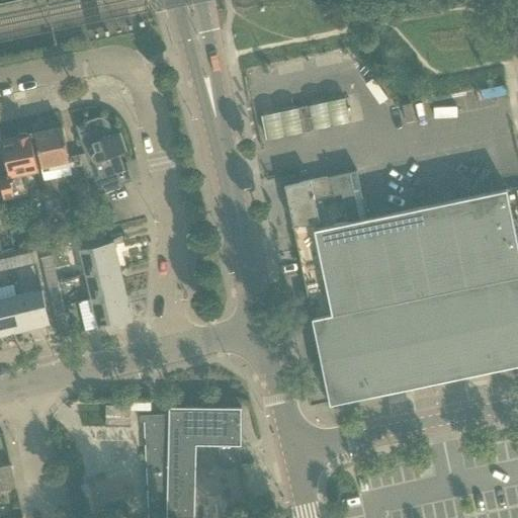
[(303,132),(313,130),(309,105),(297,108),(303,132)]
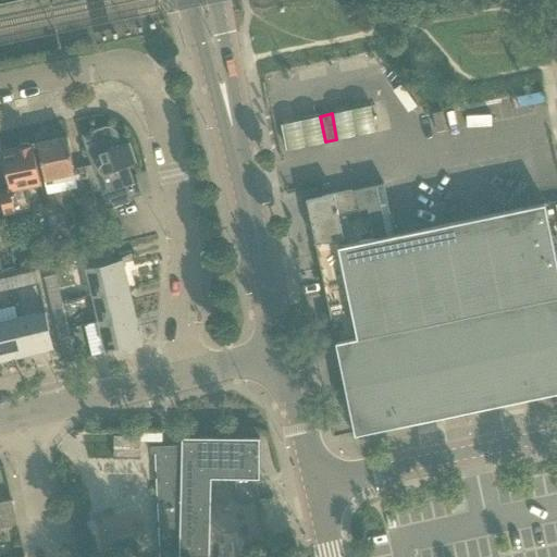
[(106,126),(82,134),(102,196),(107,209),(131,201),(130,199),(131,198),(140,195),(137,184),(135,184),(128,165),(135,163),(128,143),(122,145),(118,133),(114,128),(106,126)]
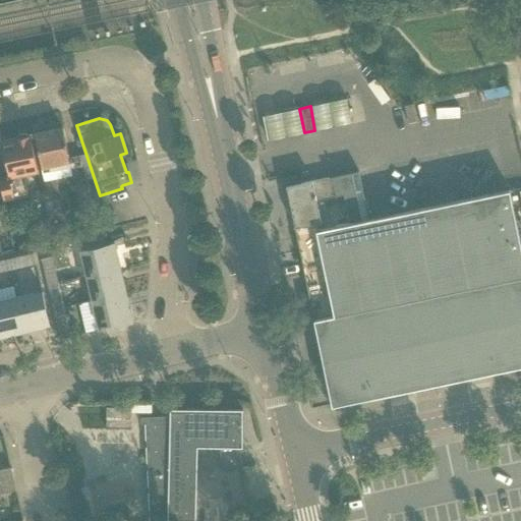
[(62,128),(36,133),(40,154),(42,167),(41,167),(44,181),(45,181),(72,176),(73,181),(85,179),(84,175),(80,155),(68,158),(62,128)]
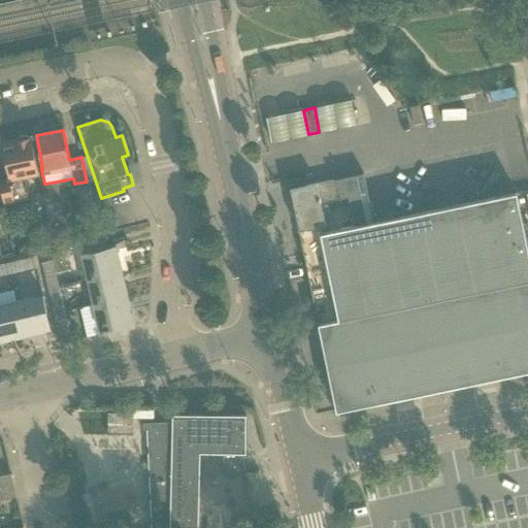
[(0,179),(0,183),(3,200),(4,202),(28,197),(24,175),(39,172),(32,136),(29,137),(26,135),(19,136),(18,139),(14,139),(14,140),(2,142),(9,177),(0,179)]
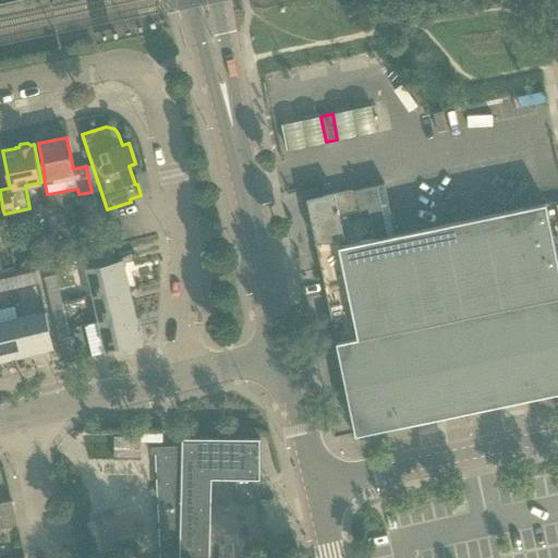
[(324,196),(306,199),(315,243),(339,238),(343,237),(339,215),(388,204),(384,183),(324,196)]
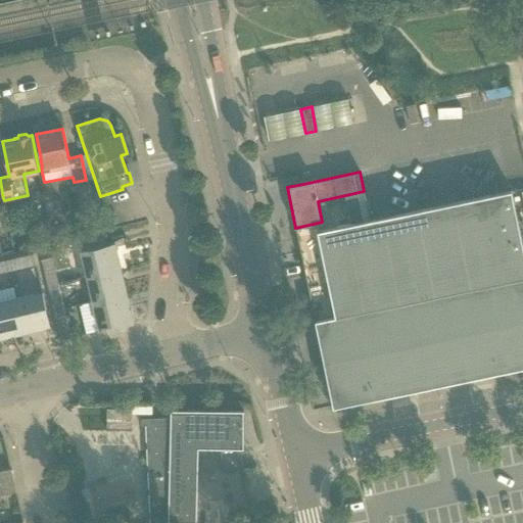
[(295,228),(331,400),(357,395),(359,402),(522,367),(522,247),(511,190),(319,230),(318,223),(295,228)]
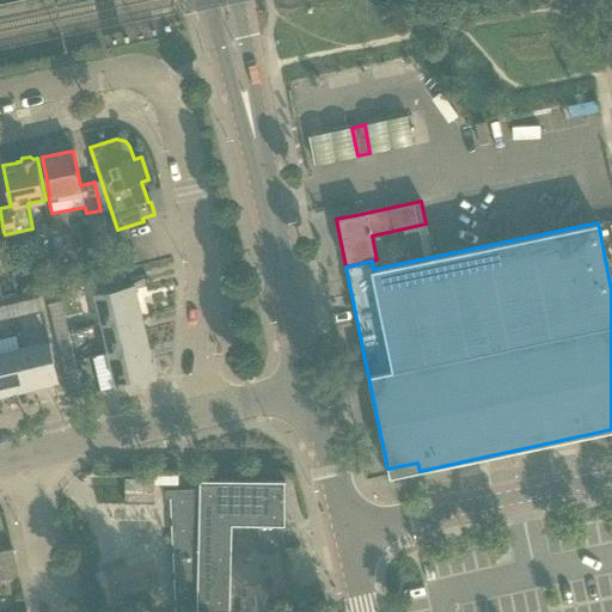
[(95,293),(102,324),(117,320),(117,324),(142,318),(135,288),(114,293),(112,288),(95,293)]
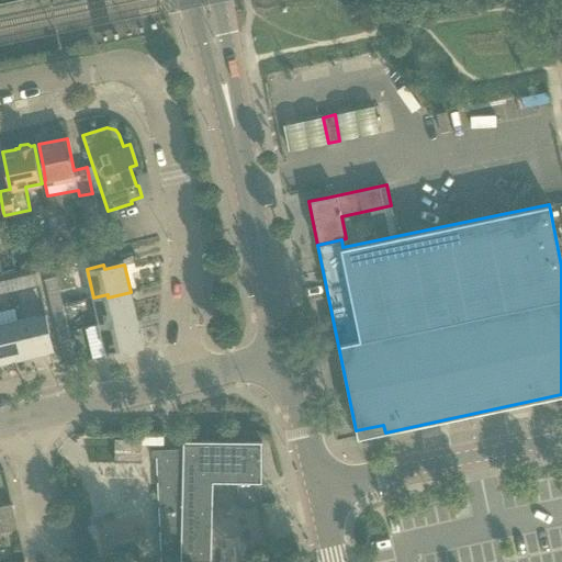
[(36,273),(12,279),(15,290),(38,284),(36,273)]
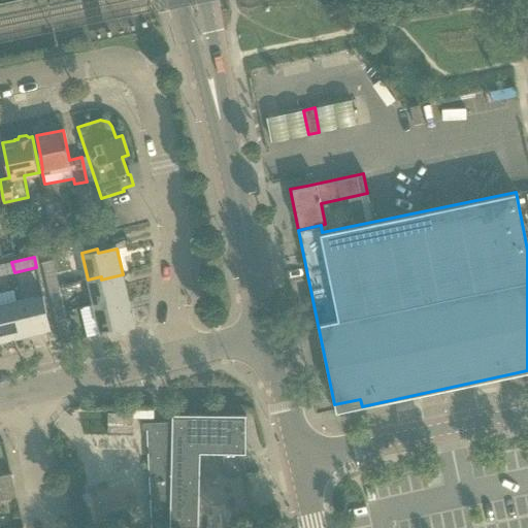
[(53,260),(41,262),(46,285),(58,282),(53,260)]
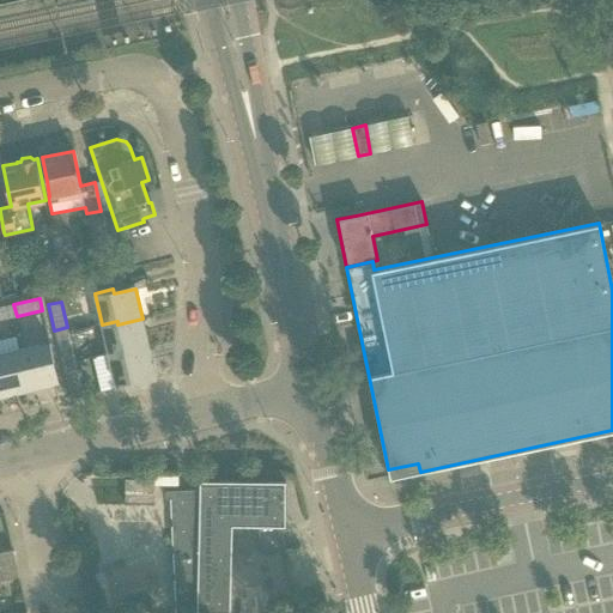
[(102,325),(109,353),(125,350),(125,353),(150,349),(143,319),(117,325),(117,321),(102,325)]
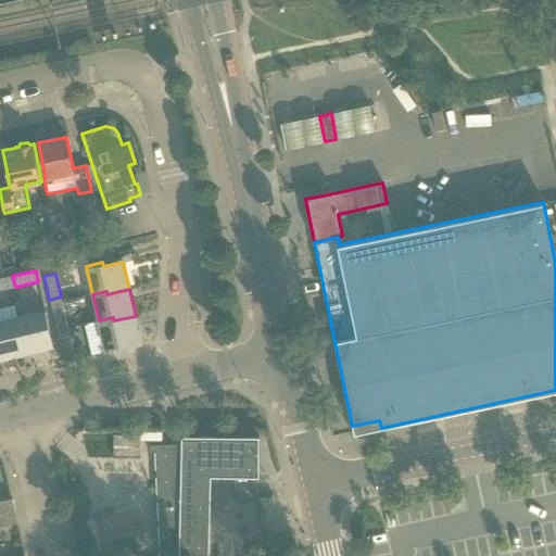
[(62,301),(50,304),(55,326),(67,324),(62,301)]
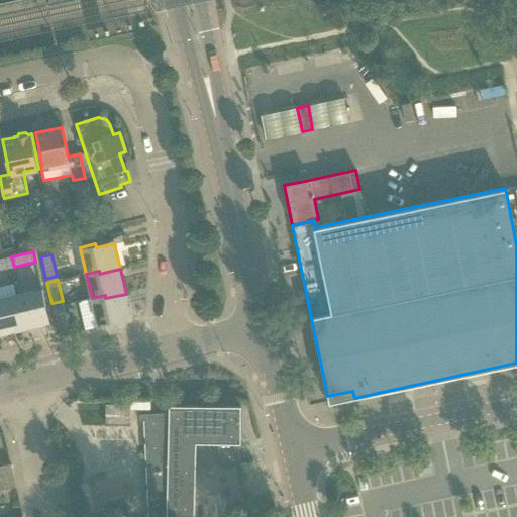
[(42,289),(17,295),(21,309),(17,310),(22,329),(46,323),(42,304),(45,303),(42,289)]
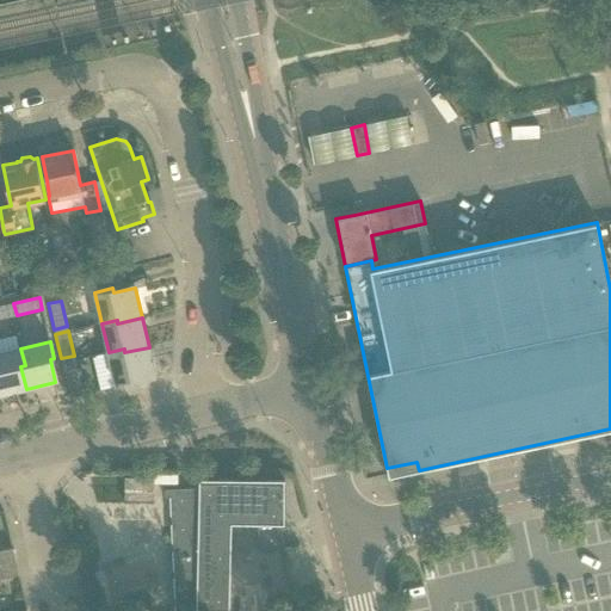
[(124,349),(109,352),(116,383),(131,380),(131,383),(156,377),(149,347),(124,352),(124,349)]
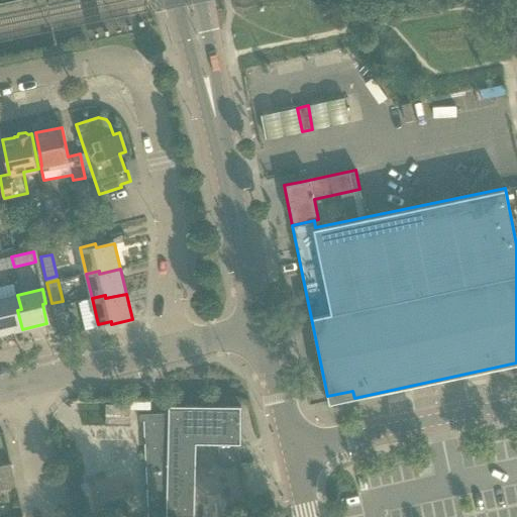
[(17,295),(0,298),(0,333),(22,329),(17,310),(21,309),(17,295)]
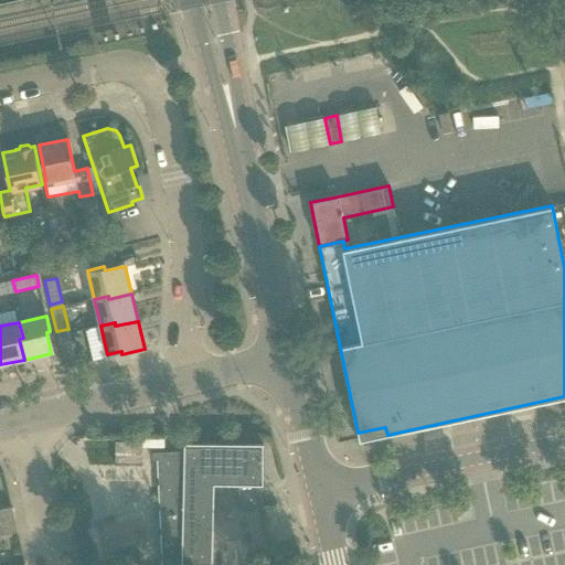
[(71,337),(59,340),(64,363),(76,361),(71,337)]
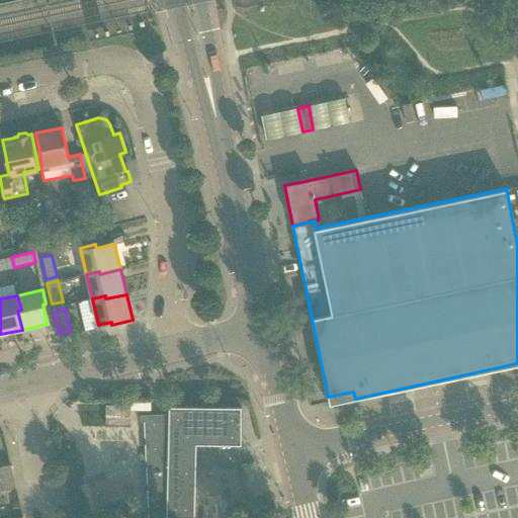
[(105,405),(105,427),(131,427),(131,405),(105,405)]
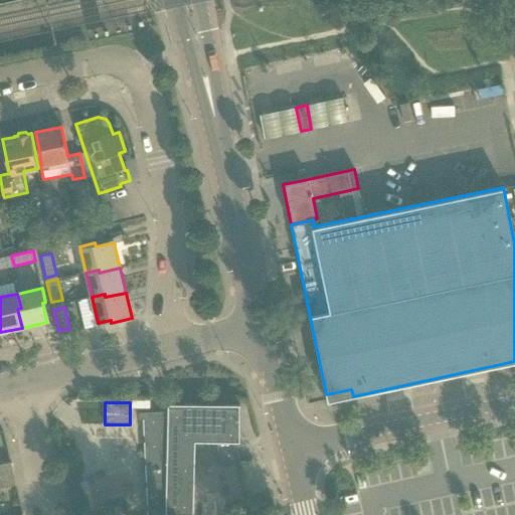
[(221,467),(223,467),(239,463),(235,443),(239,443),(239,404),(168,403),(168,411),(139,412),(139,419),(144,418),(148,514),(187,514),(193,514),(195,442),(216,443),(221,467)]
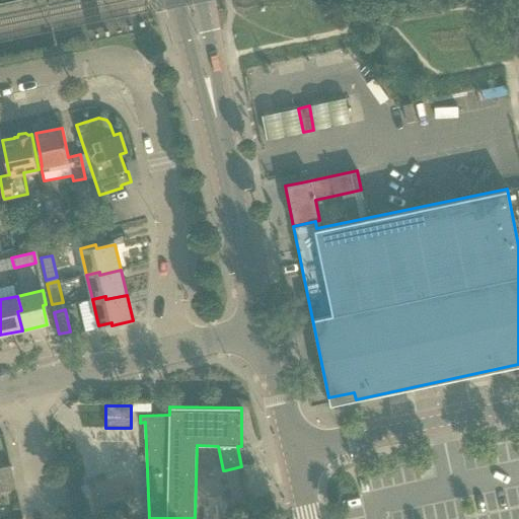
[(0,479),(13,476),(10,465),(0,467),(0,479)]
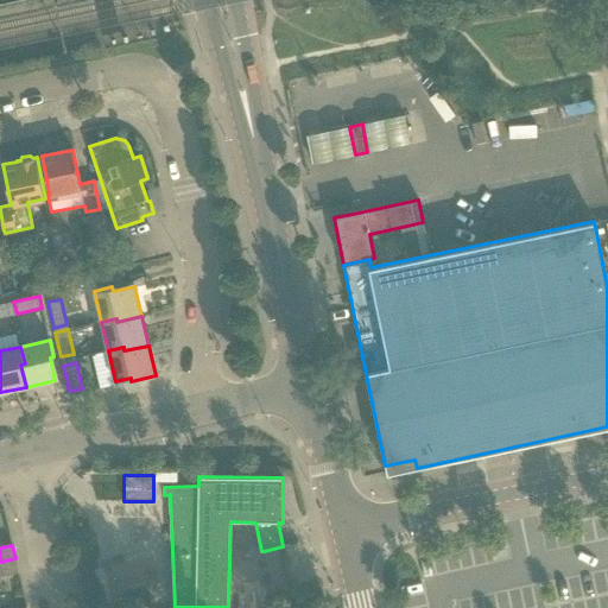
[(0,562),(0,576),(19,572),(16,558),(0,562)]
